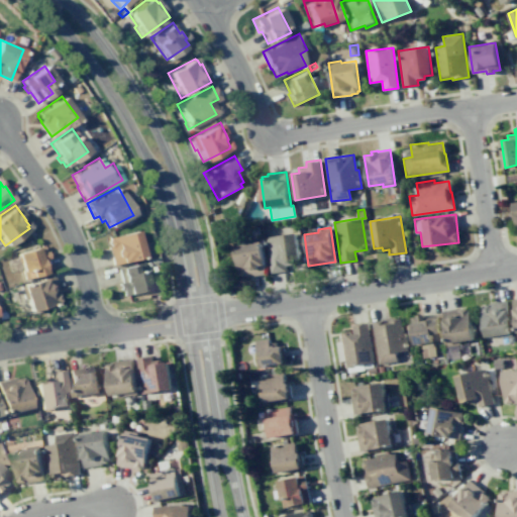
[(135,230),(142,256),(111,265),(106,246),(107,246),(105,240),(107,239),(106,237),(135,230)]
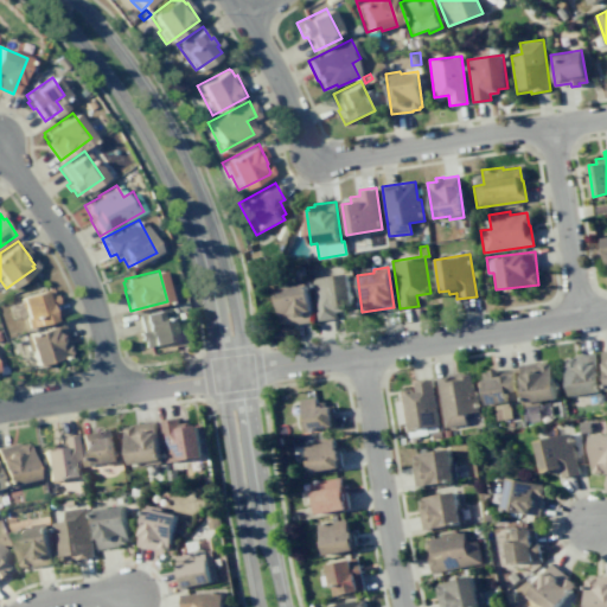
[(347,274),(352,305),(343,306),(344,311),(334,312),(336,318),(318,320),(312,279),(347,274)]
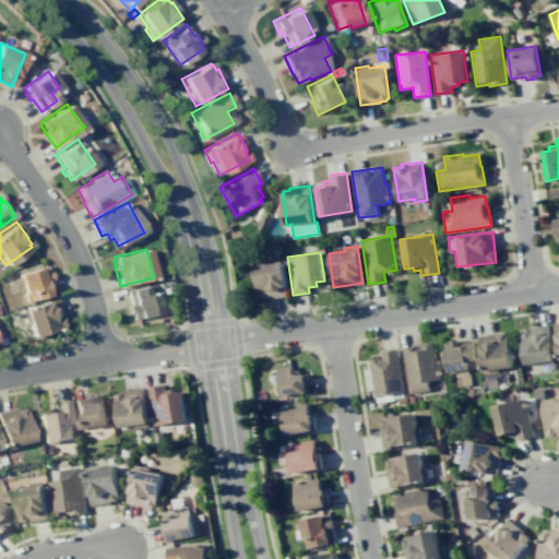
[(282,259),(288,297),(268,300),(266,298),(260,299),(260,297),(259,297),(253,264),(282,259)]
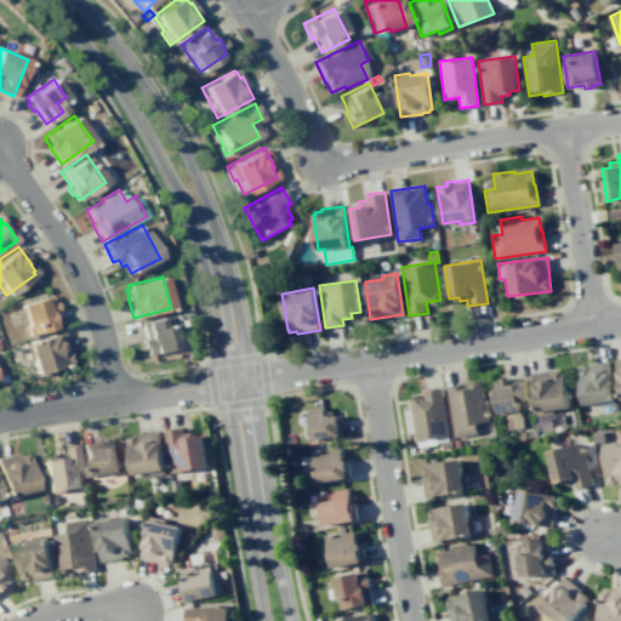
[(52,311),(57,326),(27,336),(17,305),(49,295),(51,302),(52,301),(56,309),(52,311)]
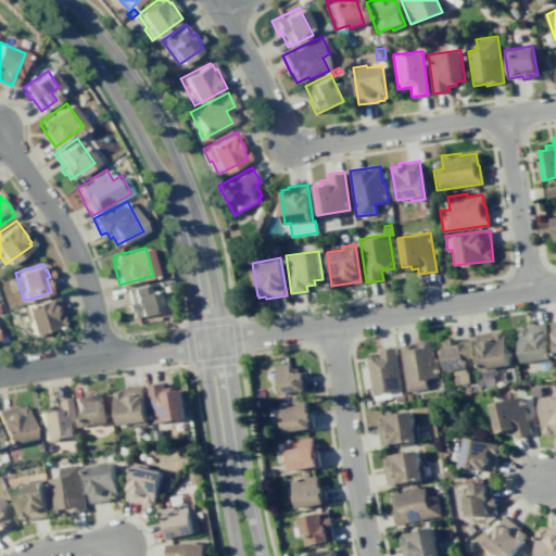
[(154,291),(159,311),(130,318),(129,312),(127,313),(125,304),(128,303),(124,289),(143,285),(146,293),(154,291)]
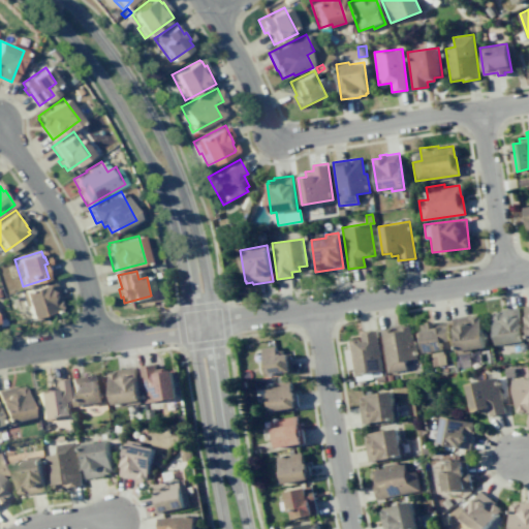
[(29,318),(25,304),(22,305),(18,292),(53,282),(58,301),(57,302),(59,308),(58,308),(58,310),(29,318)]
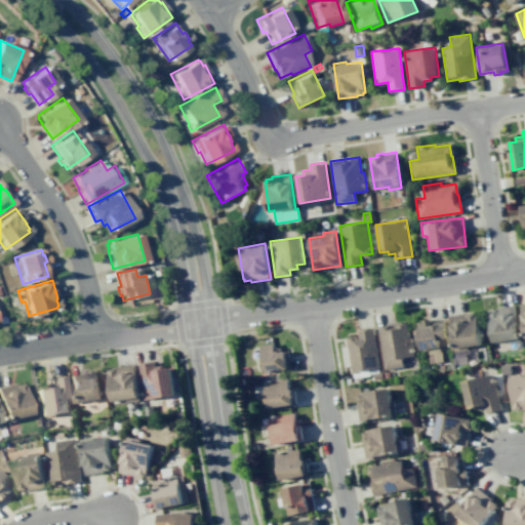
[(516,305),(521,341),(508,344),(508,340),(493,342),(488,314),(490,314),(490,310),(497,309),(497,308),(516,305)]
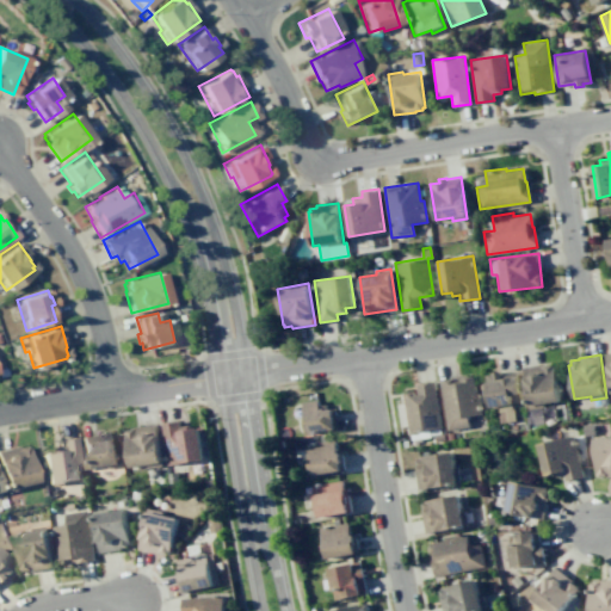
[(523,368),(544,364),(544,365),(553,364),(553,368),(555,366),(560,401),(544,405),(544,407),(529,409),(523,368)]
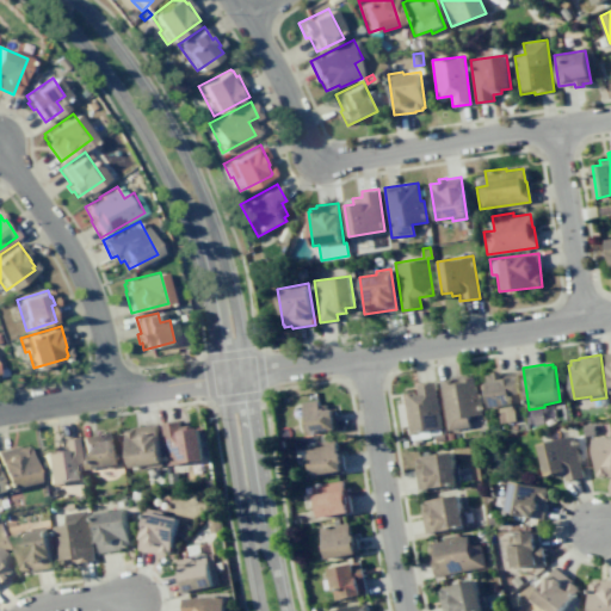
[(517,372),(522,403),(513,405),(516,420),(500,423),(498,407),(491,408),(486,374),(503,370),(504,374),(517,372)]
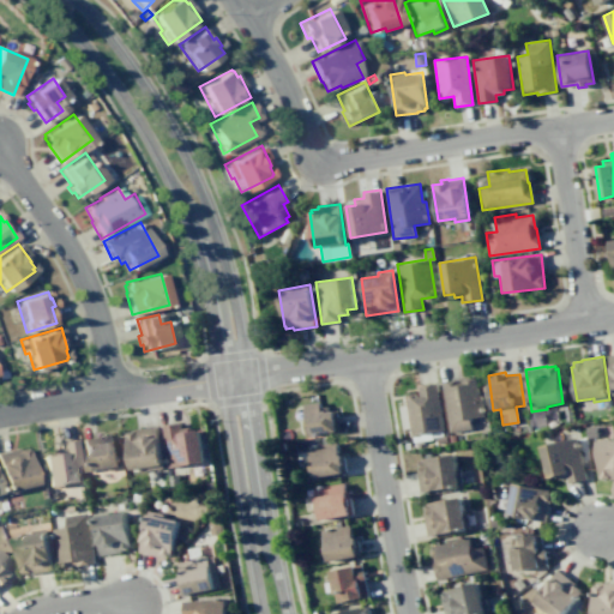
[(476,379),(479,396),(481,395),(485,416),(470,419),(471,429),(449,433),(440,381),(459,378),(461,381),(476,379)]
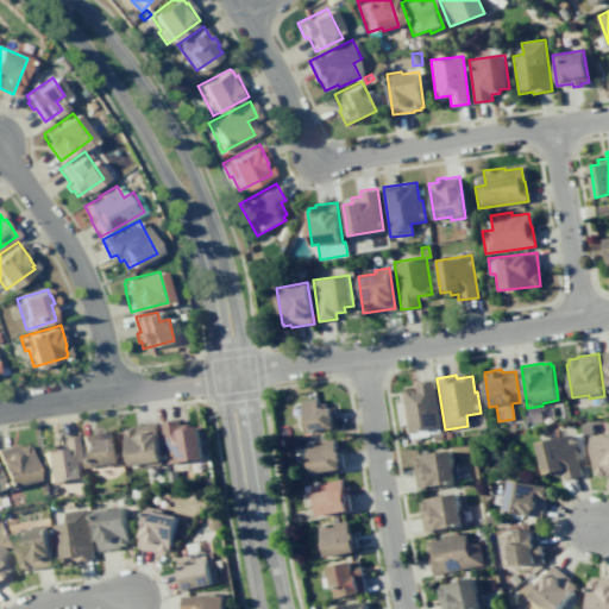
[(433,380),(440,427),(428,428),(428,435),(409,438),(403,396),(416,394),(415,382),(433,380)]
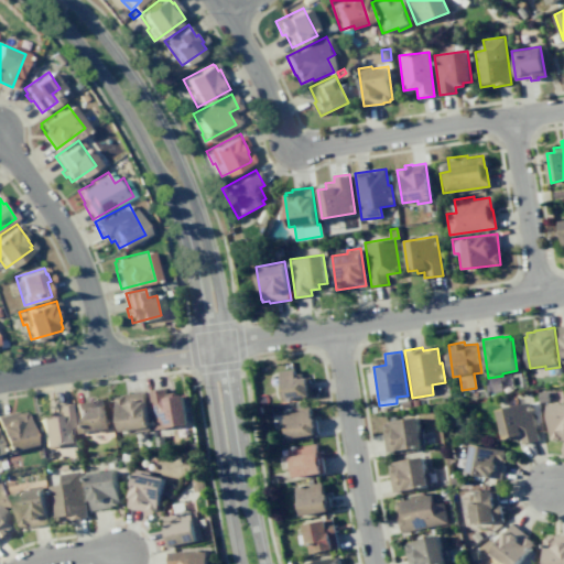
[(310,376),(312,396),(284,399),(280,370),(294,368),(295,373),(302,372),(303,377),(310,376)]
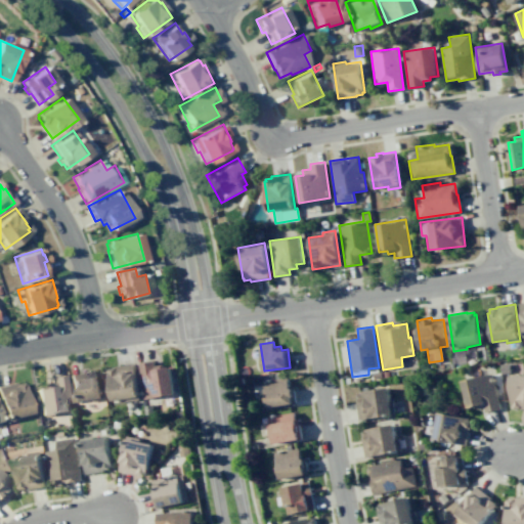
[(170,366),(174,393),(144,398),(138,362),(154,360),(155,365),(162,363),(162,367),(170,366)]
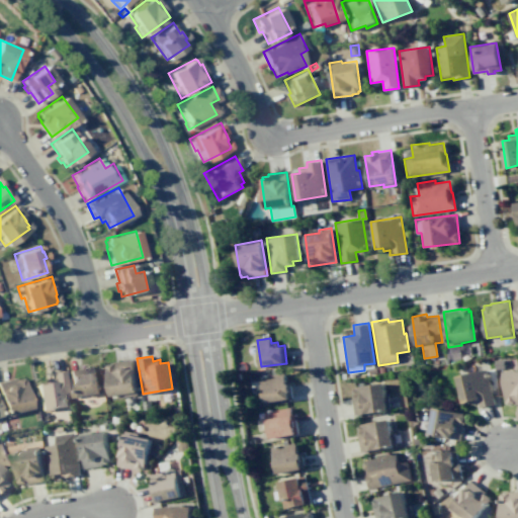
[(132,359),(138,395),(117,398),(117,395),(110,396),(105,364),(113,363),(113,362),(132,359)]
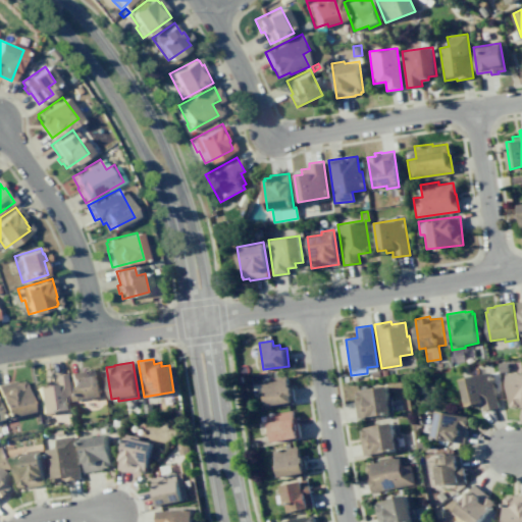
[(95,369),(99,398),(72,402),(67,373),(82,371),(82,370),(89,369),(89,370),(95,369)]
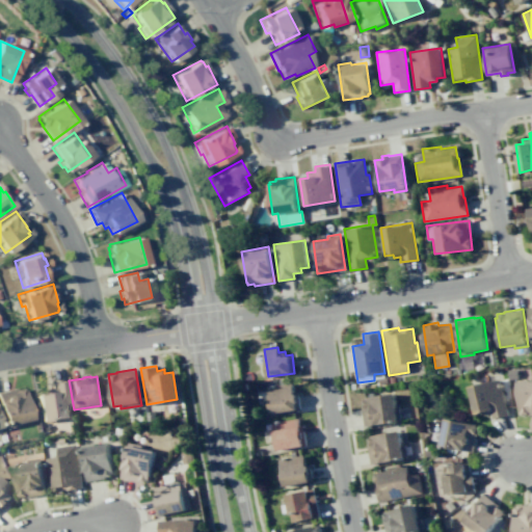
[(531,415),(528,416),(528,414),(522,415),(521,411),(519,413),(517,381),(531,380),(531,377),(531,415)]
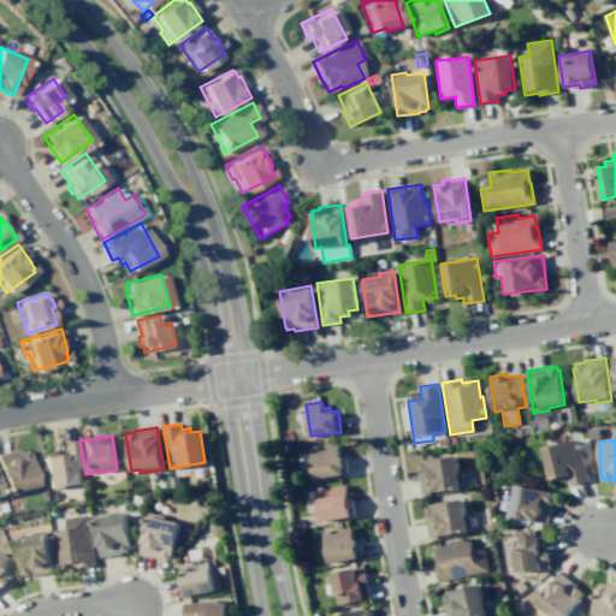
[(578,438),(587,480),(570,484),(569,479),(560,480),(560,477),(549,479),(542,448),(578,438)]
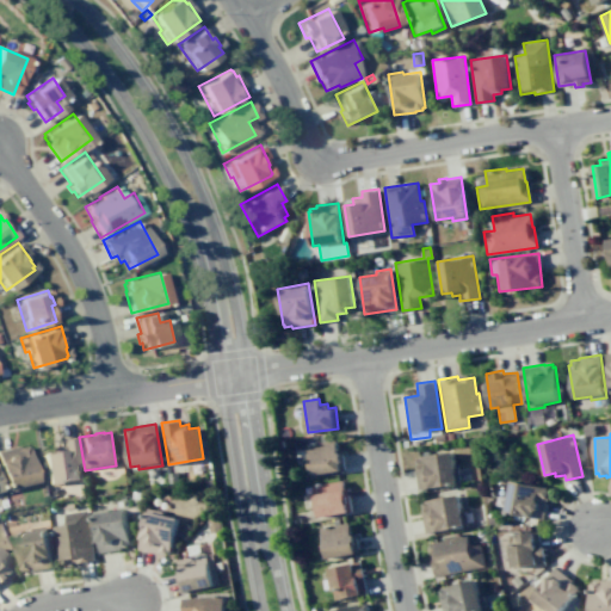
[(73,437),(80,479),(44,485),(39,452),(53,450),(53,446),(57,445),(56,439),(73,437)]
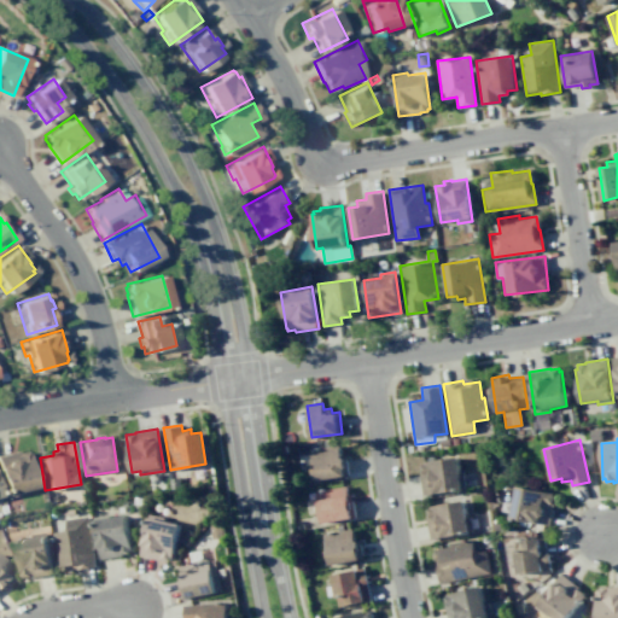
[(345,456),(348,476),(315,481),(310,448),(339,443),(342,456),(345,456)]
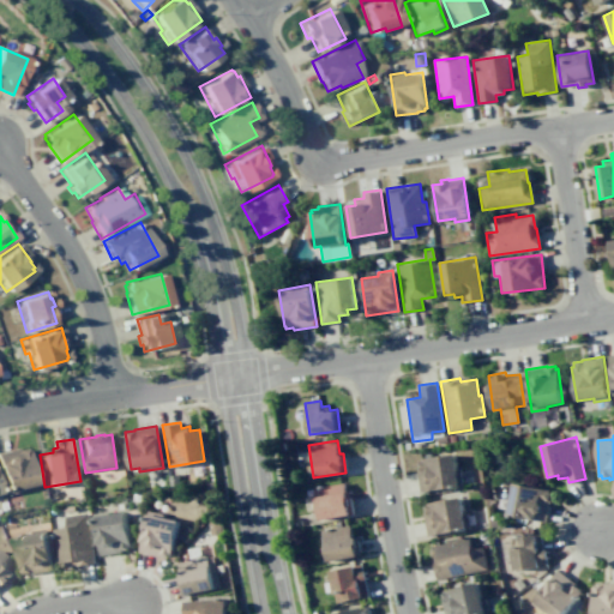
[(35,485),(25,449),(23,450),(23,447),(16,450),(14,449),(0,451),(0,481),(4,495),(19,492),(18,488),(35,485)]
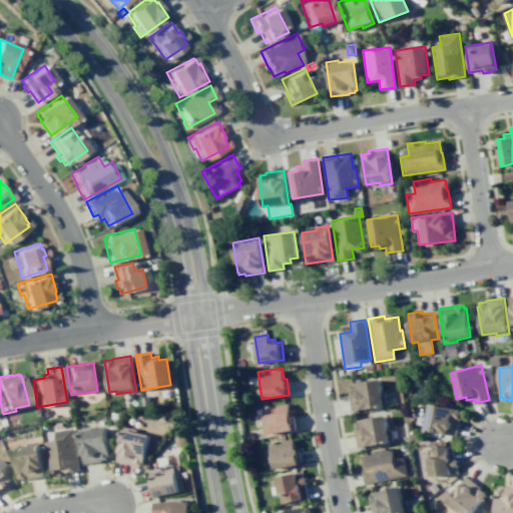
[(379,378),(384,405),(352,411),(349,393),(350,393),(349,386),(352,385),(352,383),(379,378)]
